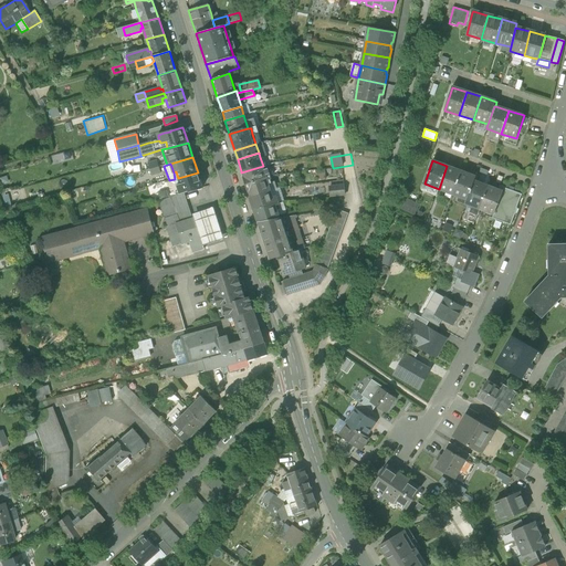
[(254,182),(264,179),(262,173),(264,171),(263,166),(241,173),(245,185),(254,181),(254,182)]
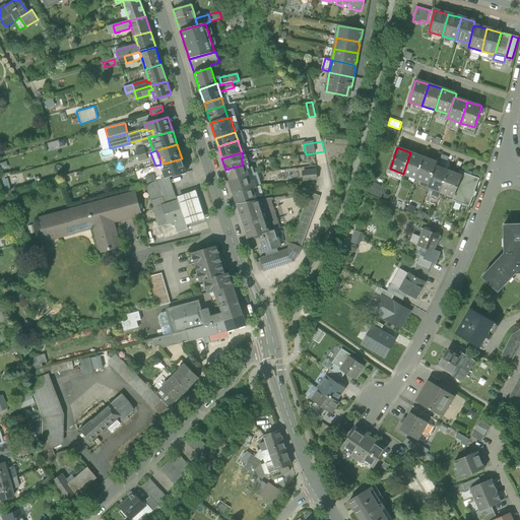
[(424,157),(410,152),(403,174),(415,179),(424,157)]
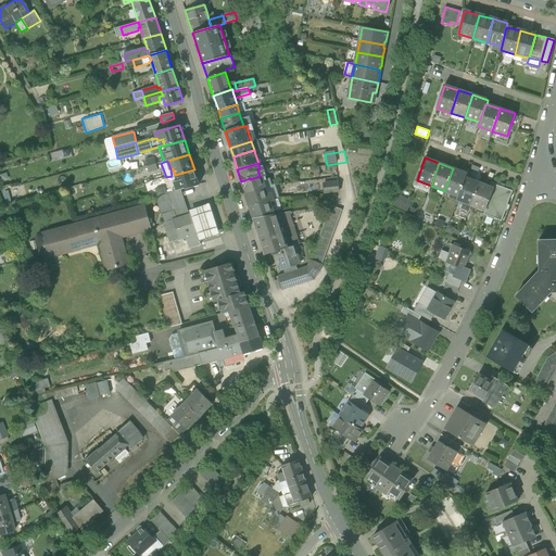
[(468,174),(453,168),(444,191),(458,197),(466,178),(468,174)]
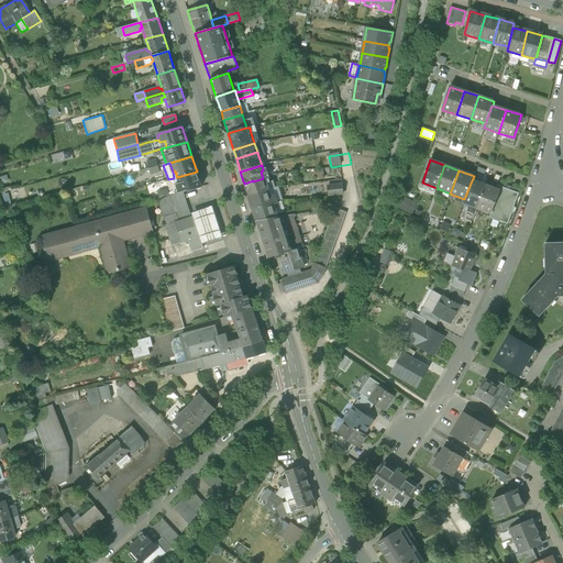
[(201,187),(197,172),(177,177),(179,184),(176,184),(179,194),(201,187)]
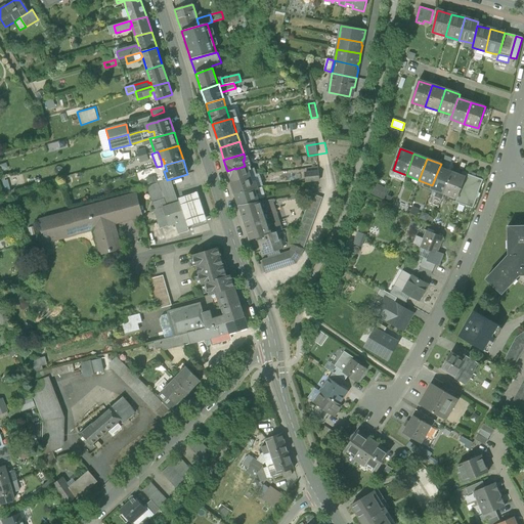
[(227,171),(231,182),(242,179),(251,176),(249,170),(247,171),(245,166),(235,169),(235,168),(227,171)]
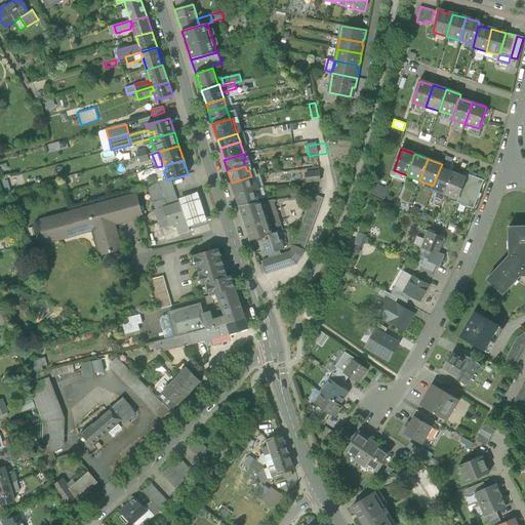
[(432,189),(437,191),(445,194),(453,173),(440,168),(433,186),(432,189)]
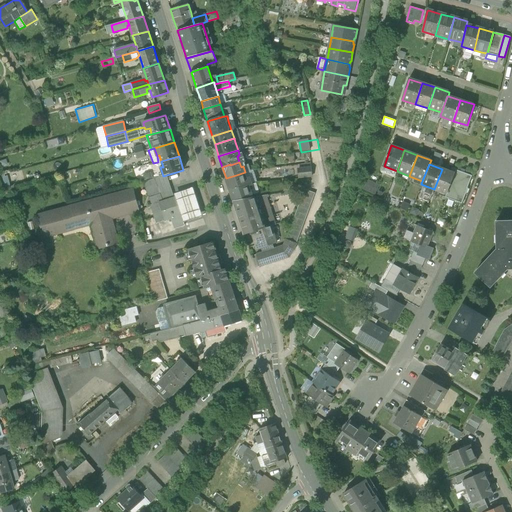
[(298,169),(299,178),(312,177),(311,168),(298,169)]
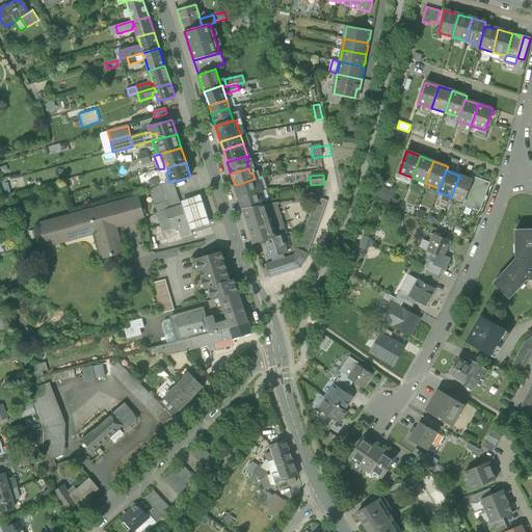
[(472,180),(459,176),(451,196),(463,202),(464,202),(473,180),(472,180)]
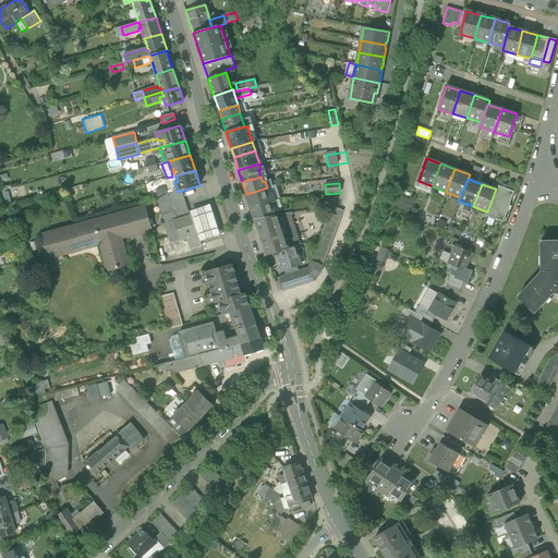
[(495,189),(496,189),(487,211),(486,211),(485,215),(504,222),(510,205),(514,192),(497,184),(495,189)]
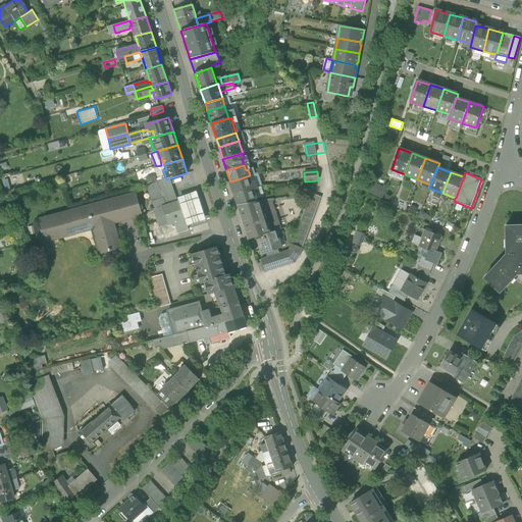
[(146,177),(148,184),(156,181),(154,175),(146,177)]
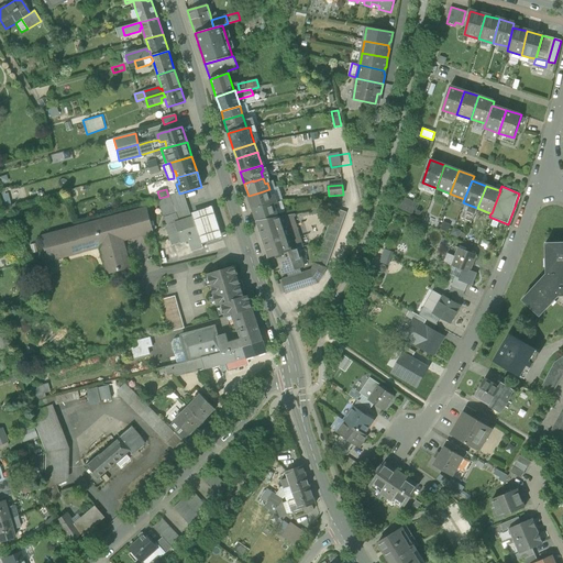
[(249,196),(253,209),(261,206),(261,207),(277,201),(275,194),(272,195),(269,189),(260,192),(249,196)]
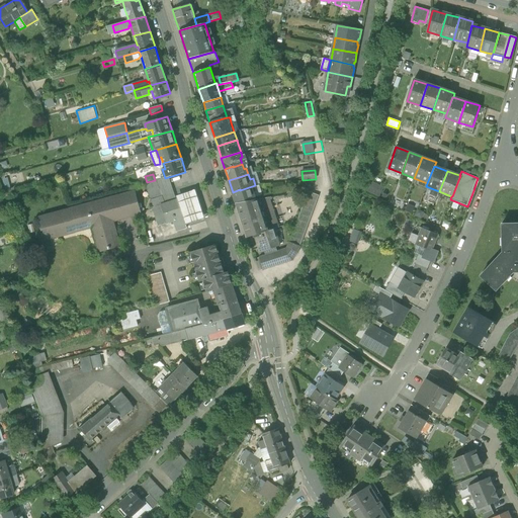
[(157,197),(159,205),(176,199),(169,177),(146,184),(151,199),(157,197)]
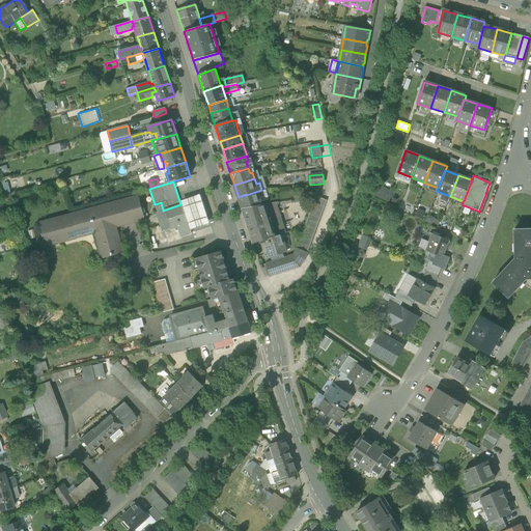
[(374,195),(387,201),(392,191),(381,185),(374,195)]
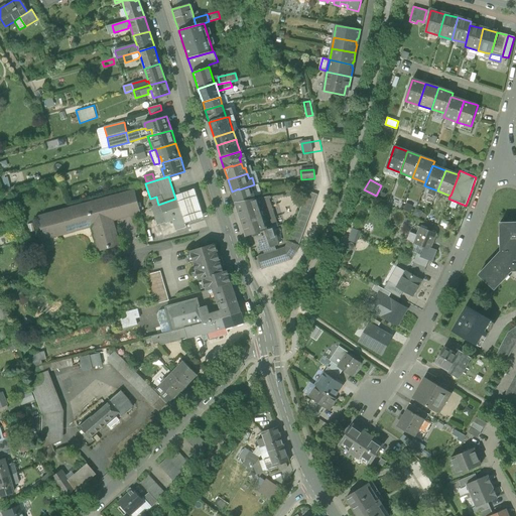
[(235,203),(255,199),(251,187),(255,186),(254,184),(239,189),(239,188),(232,191),(235,203)]
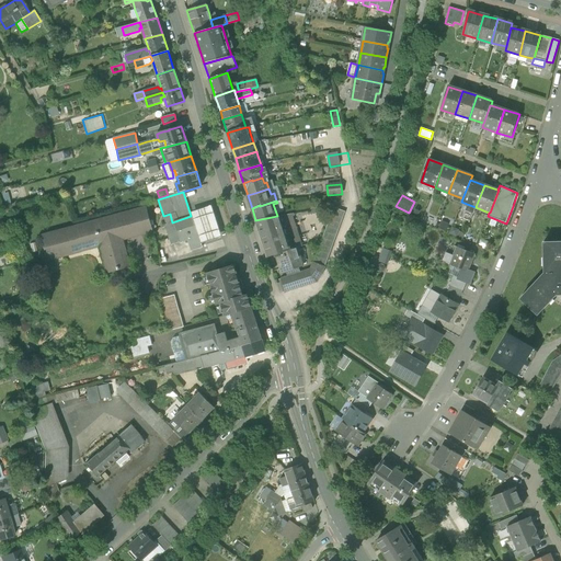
[(472,216),(476,207),(467,204),(464,213),(472,216)]
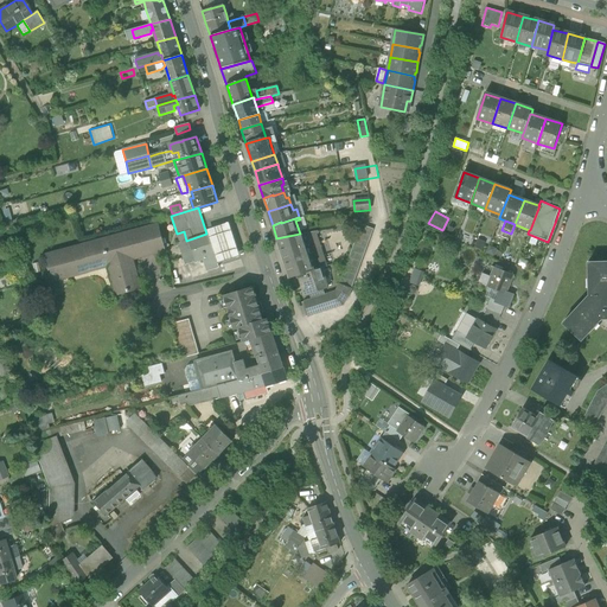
[(211,244),(217,263),(240,256),(229,223),(206,230),(208,234),(211,244)]
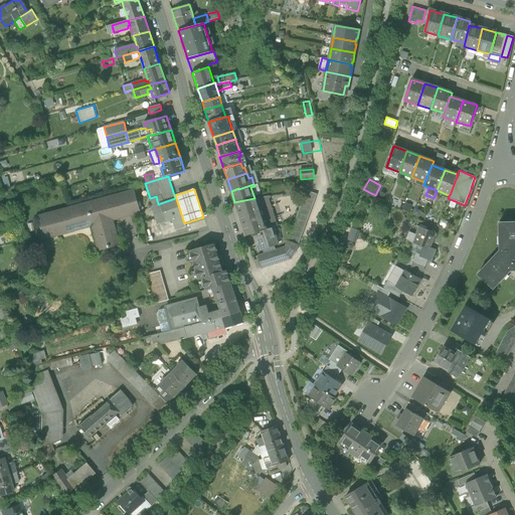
[(307,190),(288,240),(299,244),(317,194),(307,190)]
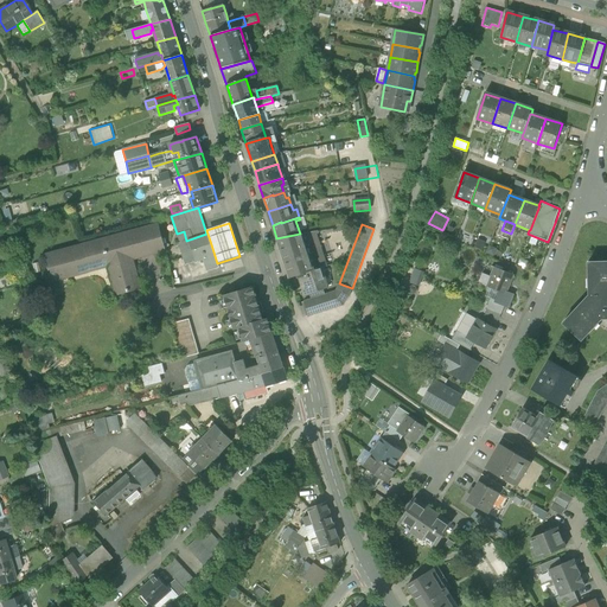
[(151,249),(152,254),(165,251),(158,225),(132,232),(138,253),(151,249)]
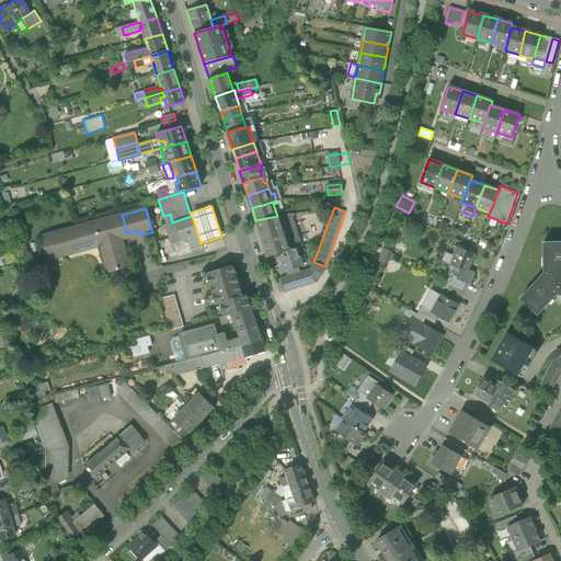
[(171,245),(179,242),(175,231),(172,222),(170,214),(163,216),(167,225),(164,225),(171,245)]
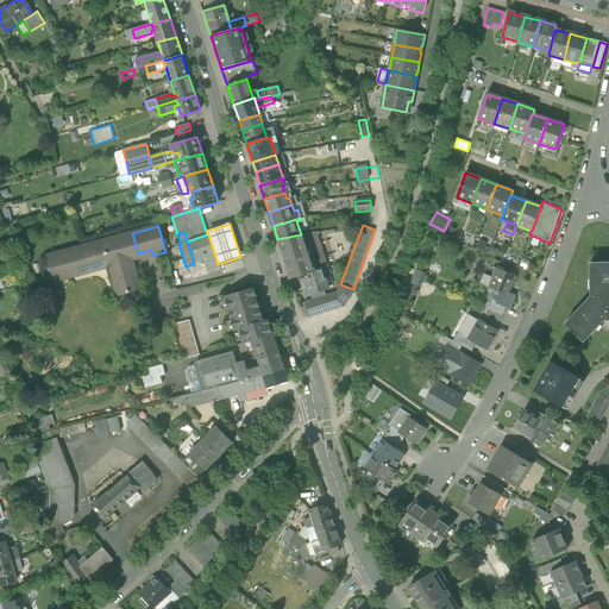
[(315,232),(303,234),(314,271),(321,269),(322,269),(327,268),(315,232)]
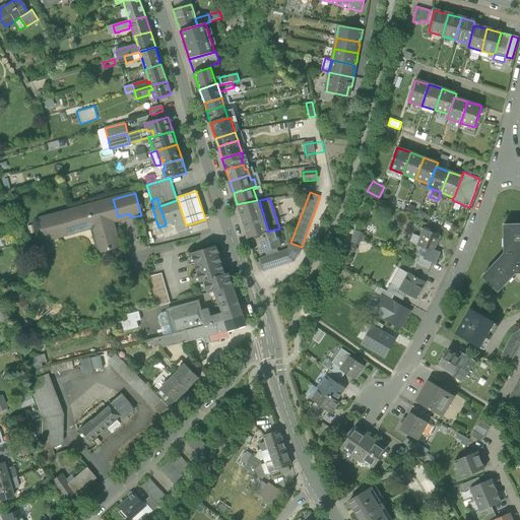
[(95,238),(100,253),(120,247),(114,222),(112,217),(118,216),(113,199),(75,209),(78,221),(92,217),(98,237),(95,238)]
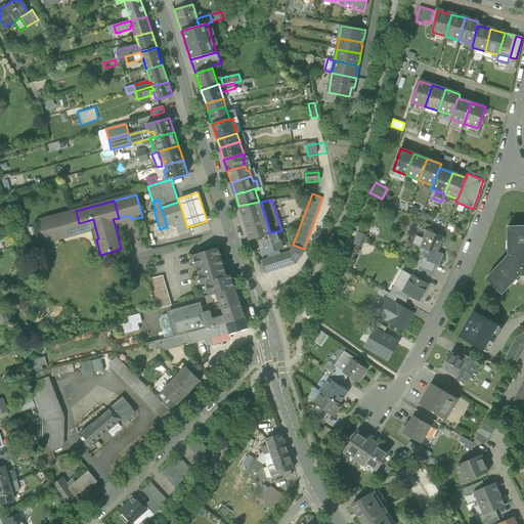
[(161,208),(164,216),(181,211),(182,211),(179,202),(178,202),(161,208)]
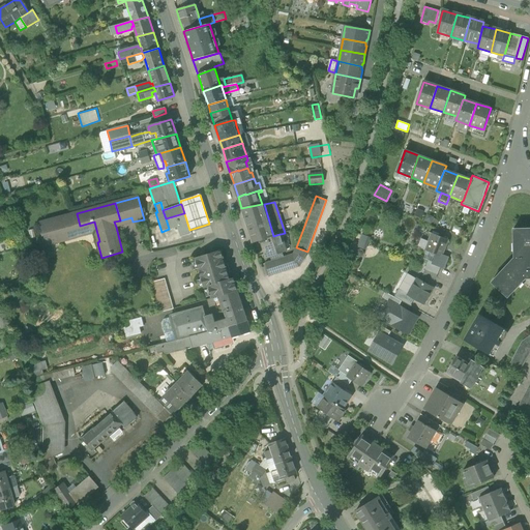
[(261,240),(273,236),(264,204),(262,204),(241,208),(253,243),(261,240)]
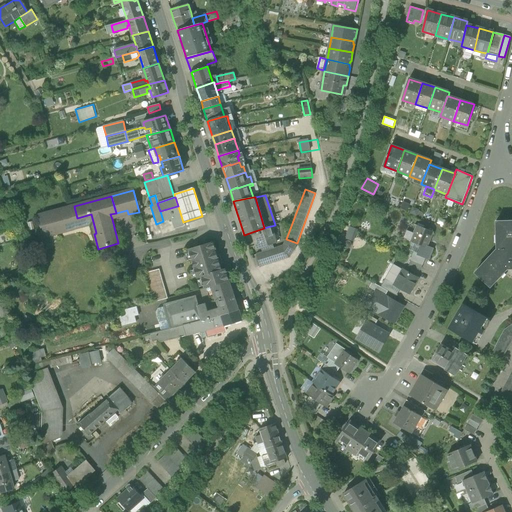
[(41,228),(44,237),(80,227),(77,218),(74,206),(38,215),(40,224),(38,224),(39,228),(41,228)]
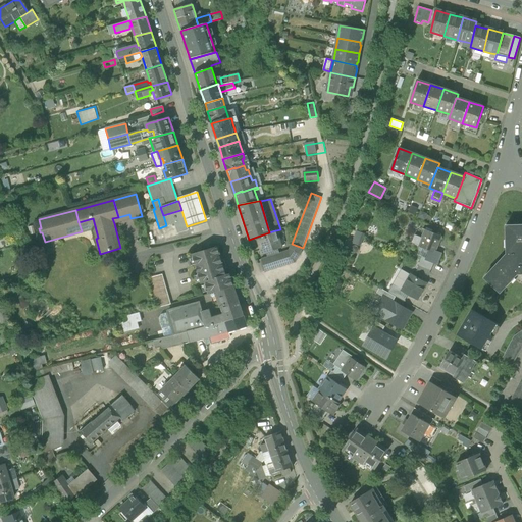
[(185,220),(180,210),(163,215),(166,225),(174,223),(185,220)]
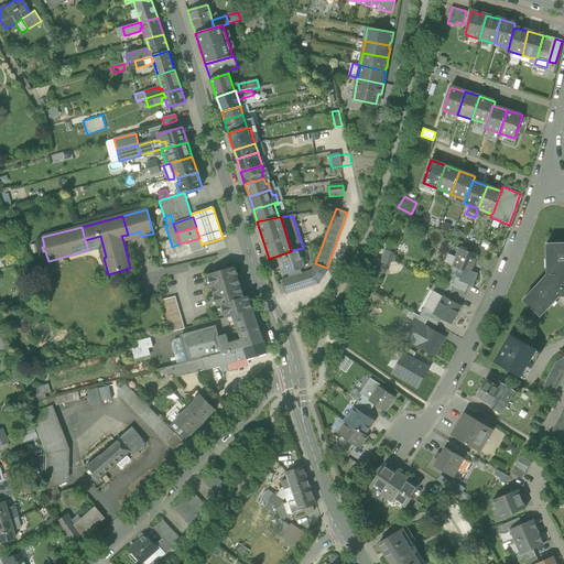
[(123,241),(141,236),(140,231),(128,235),(121,236),(123,241)]
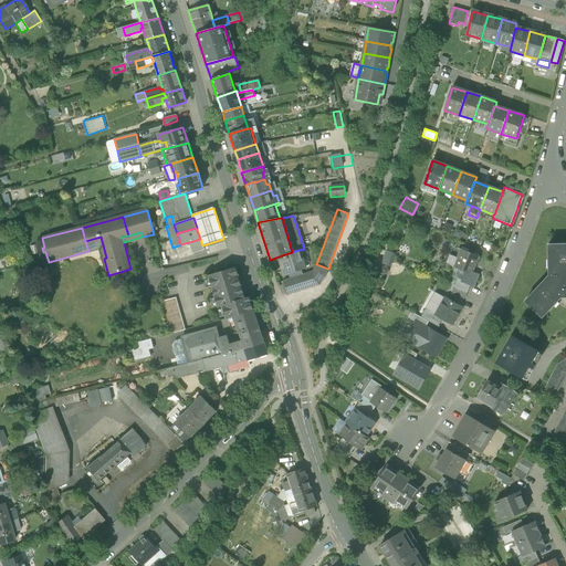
[(101,248),(104,259),(106,258),(101,237),(85,241),(88,251),(101,248)]
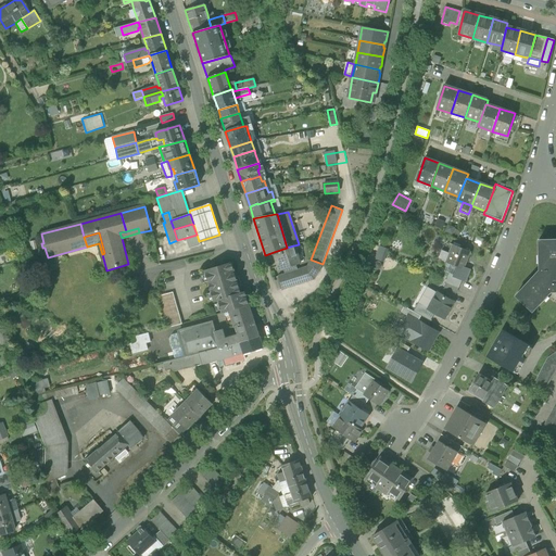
[(197,235),(186,238),(190,249),(200,245),(197,235)]
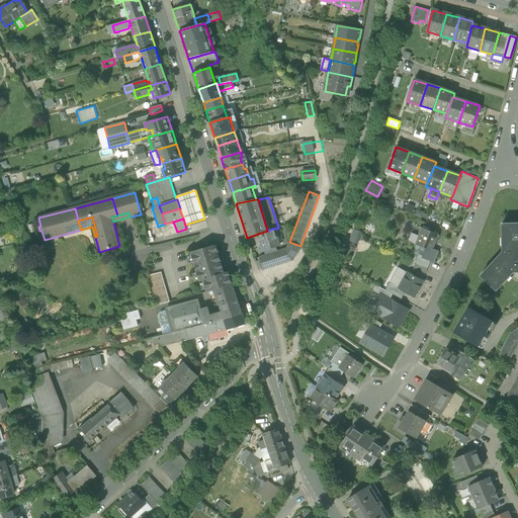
[(481,276),(497,290),(513,272),(517,271),(517,224),(502,225),(503,252),(481,276)]
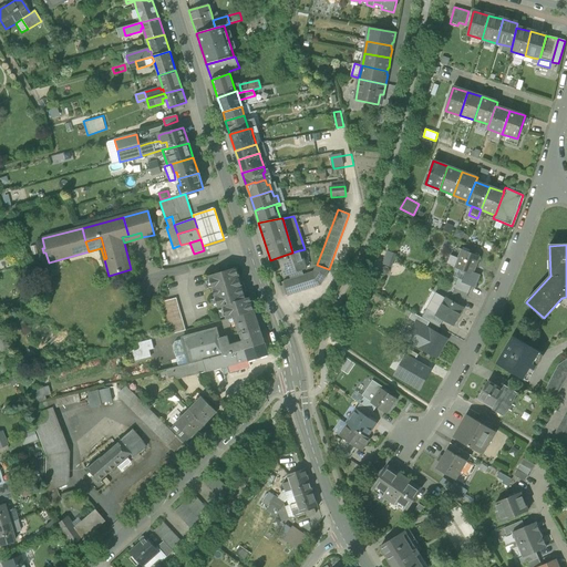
[(306,268),(300,250),(299,250),(292,253),(279,257),(282,268),(286,267),(288,274),(289,274),(301,269),(306,268)]
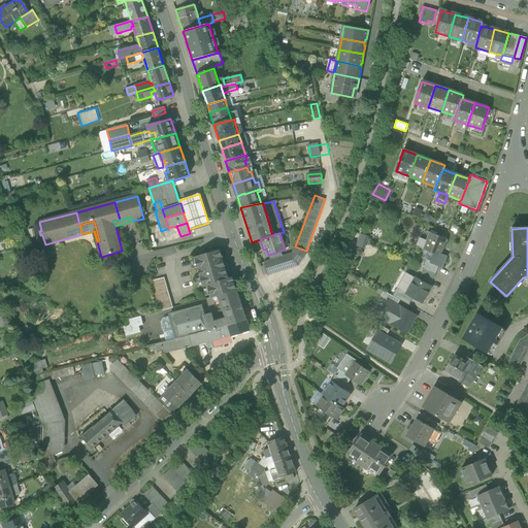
[(363,248),(367,235),(360,233),(356,245),(363,248)]
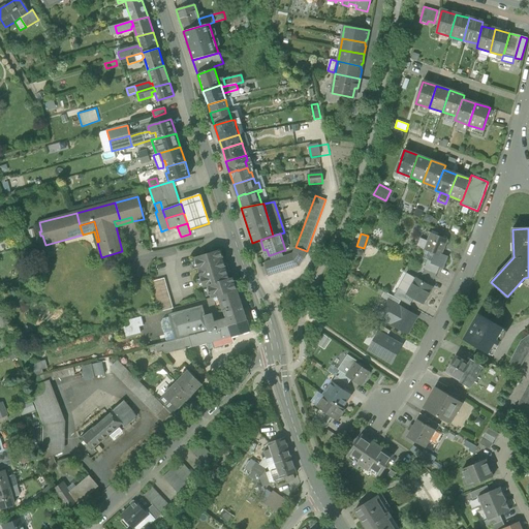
[(425,250),(435,254),(440,256),(441,254),(447,240),(432,234),(428,242),(421,239),(417,246),(425,249),(425,250)]
